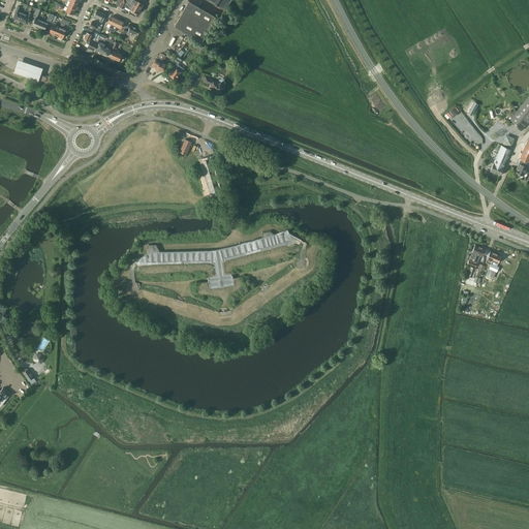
[(68,6),(75,8),(78,3),(70,0),(68,6)]
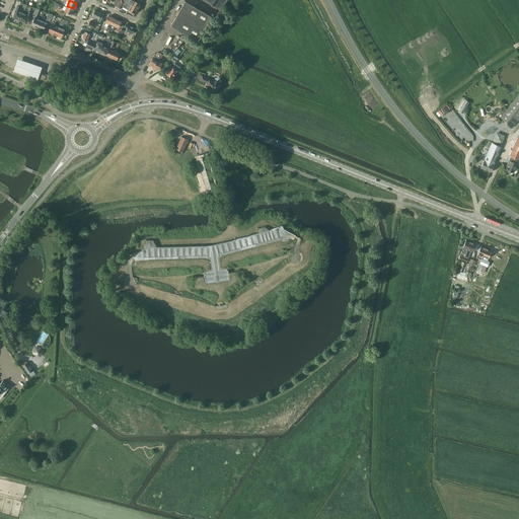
[(128,9),(135,13),(137,8),(126,2),(123,0),(120,0),(117,6),(121,8),(123,4),(129,7),(128,9)]
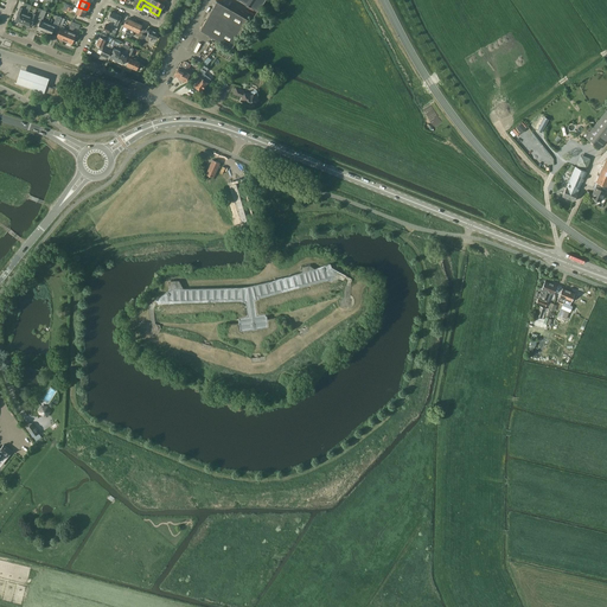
[(144,0),(147,2),(160,10),(164,4),(155,0),(144,0)]
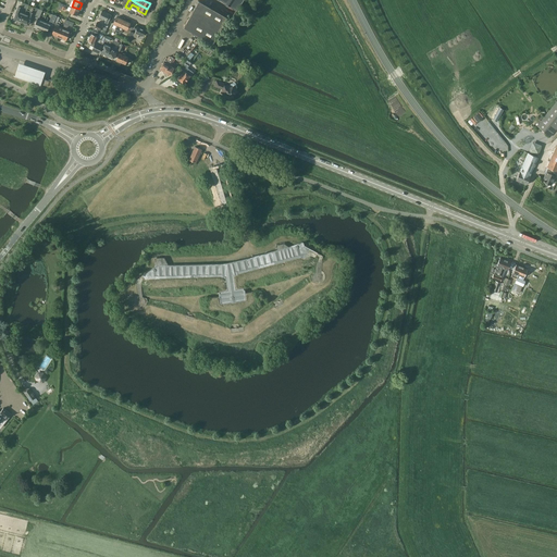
[(183,27),(201,37),(212,42),(226,16),(198,1),(183,27)]
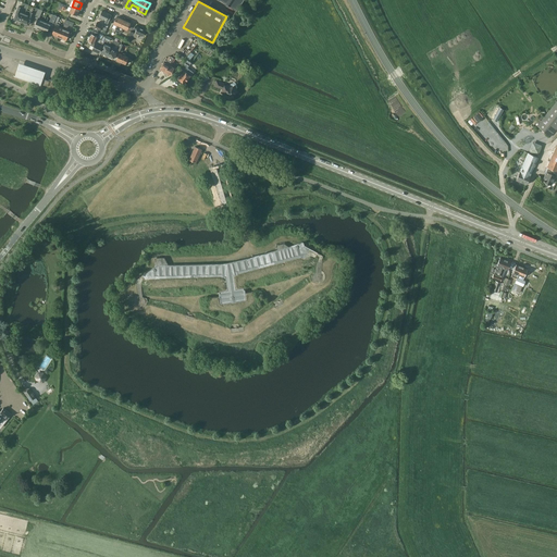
[(22,23),(25,14),(21,12),(20,11),(22,8),(19,5),(15,13),(16,13),(14,19),(17,20),(17,21),(22,23)]
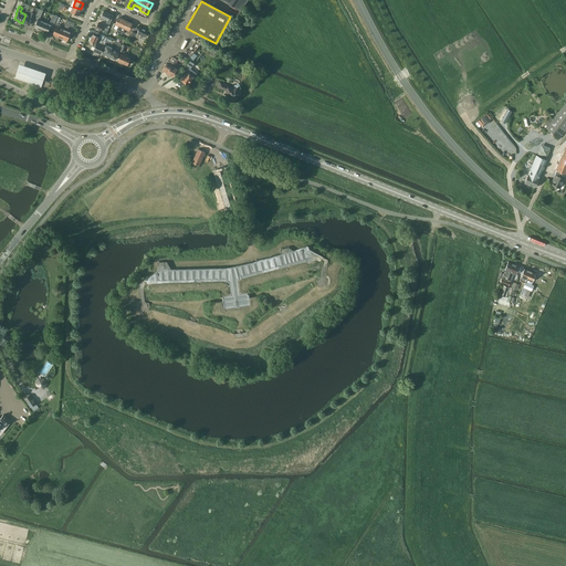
[(81,9),(73,7),(71,12),(77,16),(81,9)]
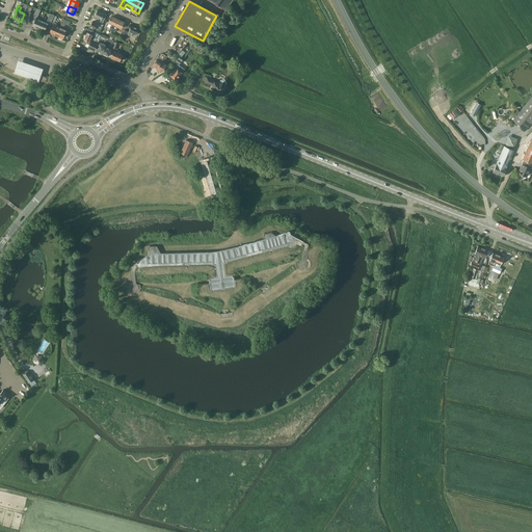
[(31,16),(33,16),(33,17),(36,10),(36,8),(34,7),(32,12),(29,11),(28,15),(24,14),(21,22),(23,23),(24,22),(27,24),(28,21),(29,19),(30,19),(31,16)]
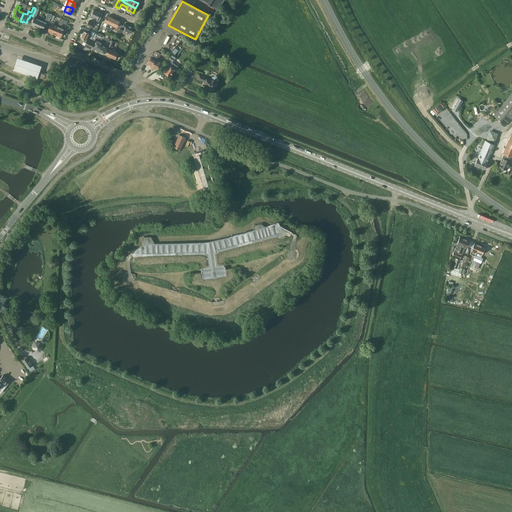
[(34,17),(31,25),(37,27),(40,19),(35,17),(37,14),(39,9),(35,8),(35,10),(32,16),(34,17)]
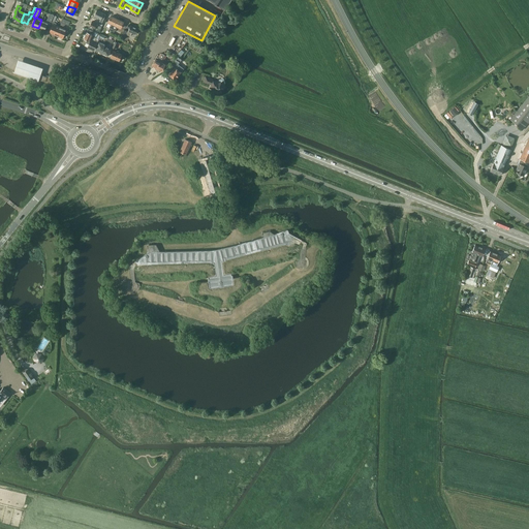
[(94,16),(100,19),(99,22),(102,23),(105,14),(96,10),(95,13),(94,13),(94,14),(94,16)]
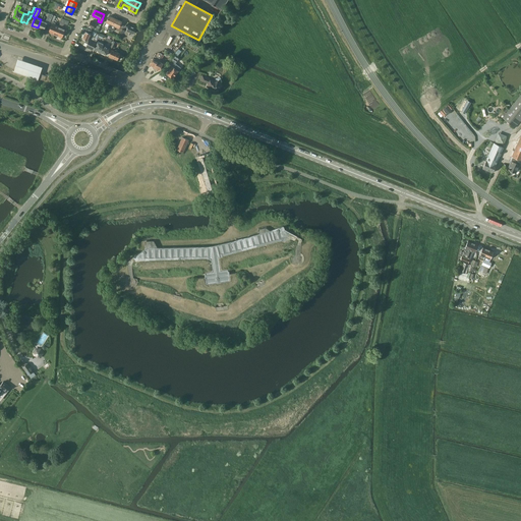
[(50,20),(53,15),(49,13),(46,21),(41,19),(38,27),(44,30),(47,23),(49,23),(50,20)]
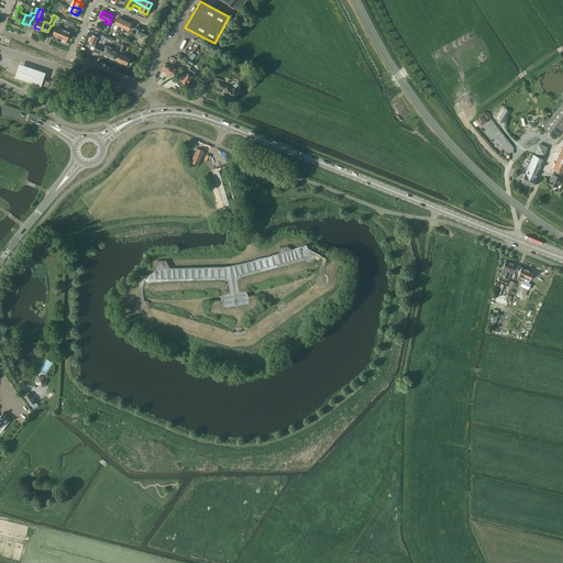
[(57,24),(57,23),(59,18),(57,17),(54,22),(53,25),(55,26),(52,34),(59,37),(63,29),(58,26),(59,24),(57,24)]
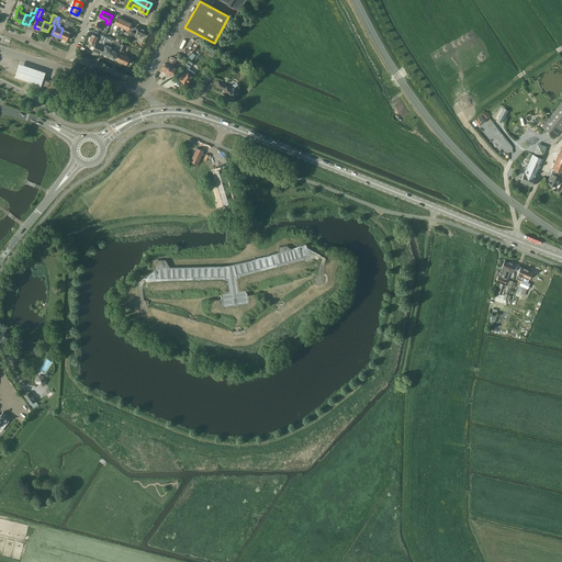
[(121,26),(124,21),(117,18),(114,24),(121,26)]
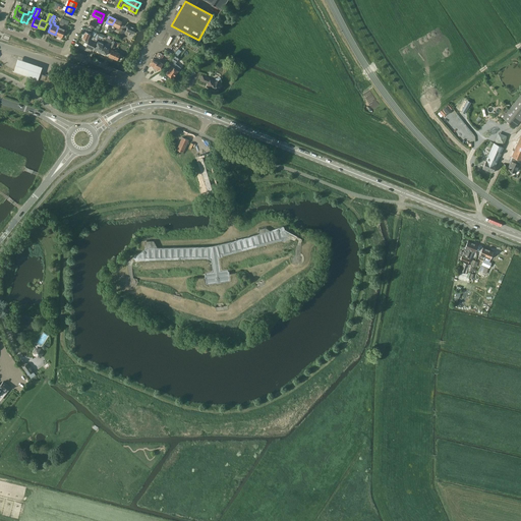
[(115,19),(112,24),(110,31),(112,32),(114,30),(115,26),(119,27),(121,21),(115,19)]
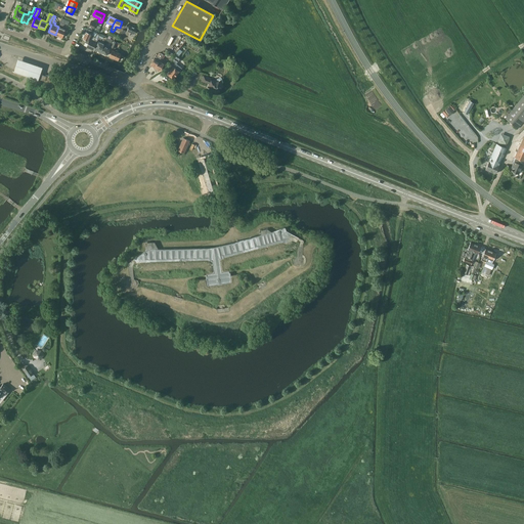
[(120,37),(122,38),(124,34),(129,36),(130,32),(134,34),(136,29),(129,25),(129,26),(127,25),(126,27),(128,28),(127,31),(123,30),(120,37)]
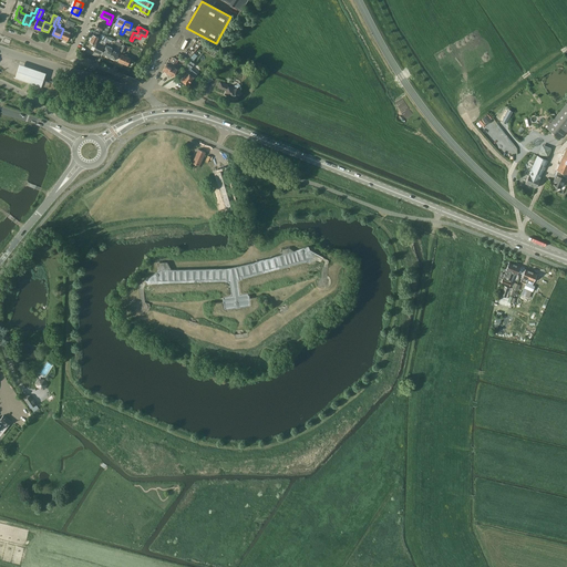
[(63,29),(60,38),(68,41),(71,31),(63,29)]
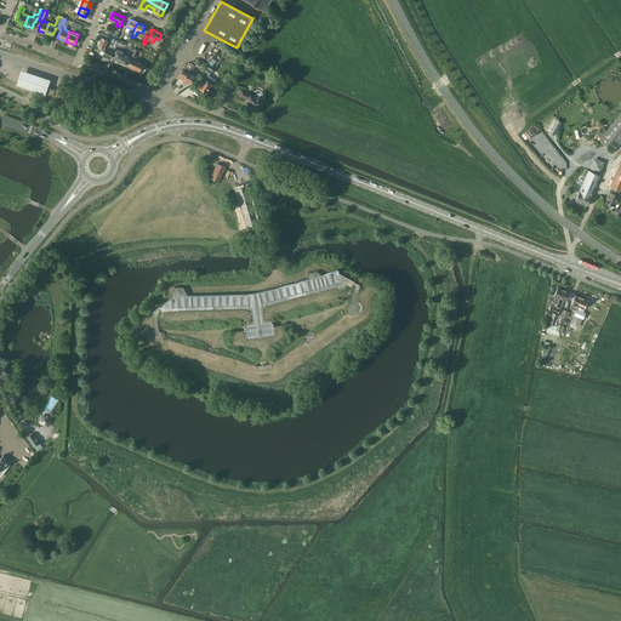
[(104,49),(106,46),(107,47),(109,44),(107,43),(108,41),(109,41),(110,38),(103,34),(102,38),(98,46),(104,49)]
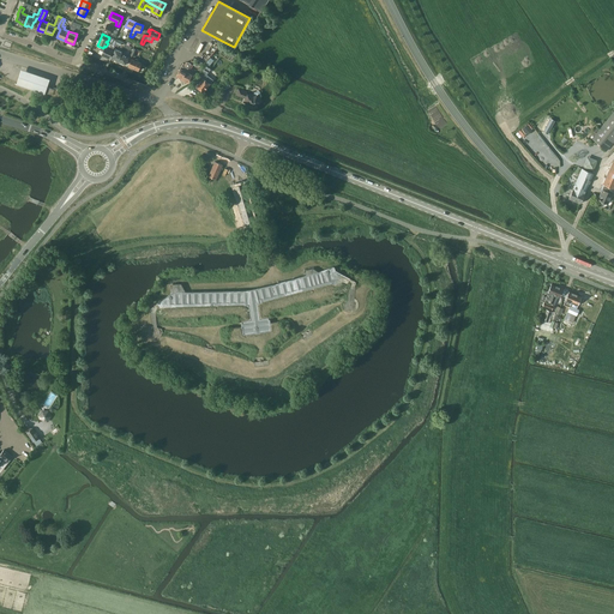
[(109,58),(113,50),(104,47),(101,55),(109,58)]
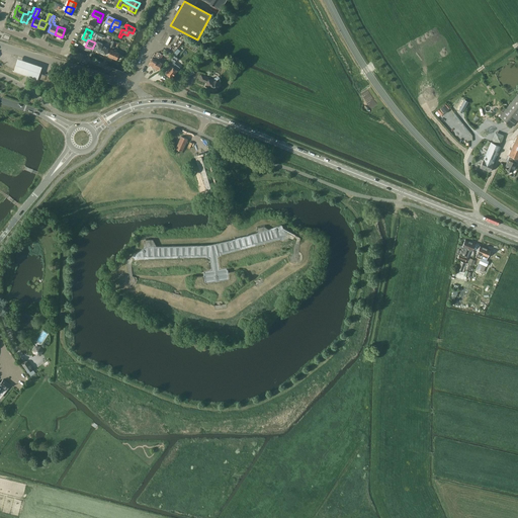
[(96,42),(93,50),(99,52),(102,46),(103,44),(102,42),(101,41),(101,42),(97,40),(96,42)]
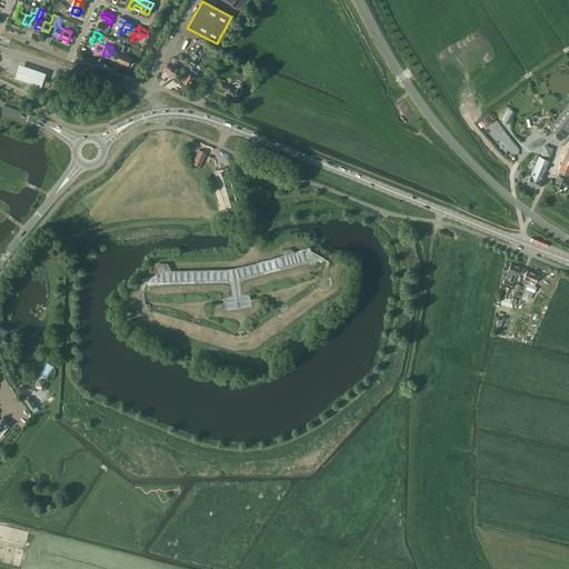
[(112,50),(109,57),(109,58),(113,59),(116,60),(118,53),(119,52),(112,50)]
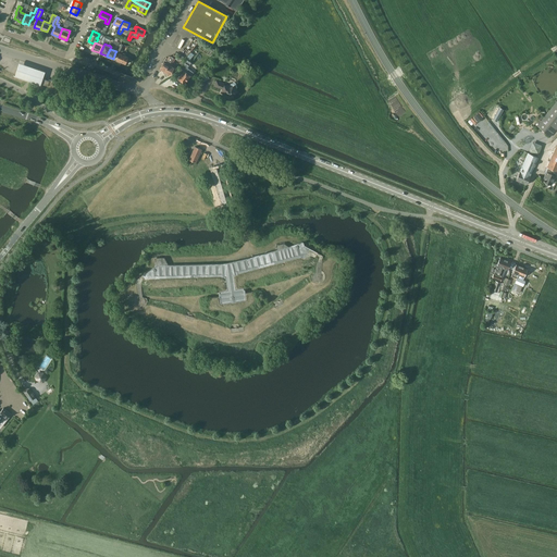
[(128,57),(119,53),(116,60),(125,64),(128,57)]
